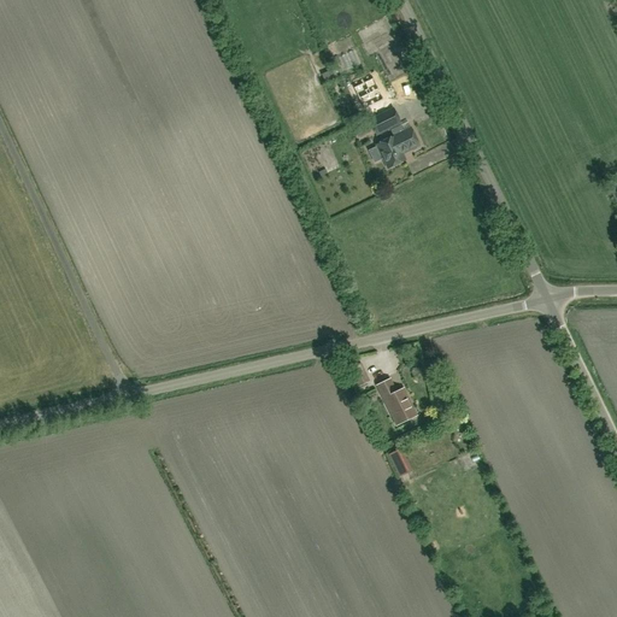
[(372,78),(353,88),(364,110),(383,100),(372,78)]
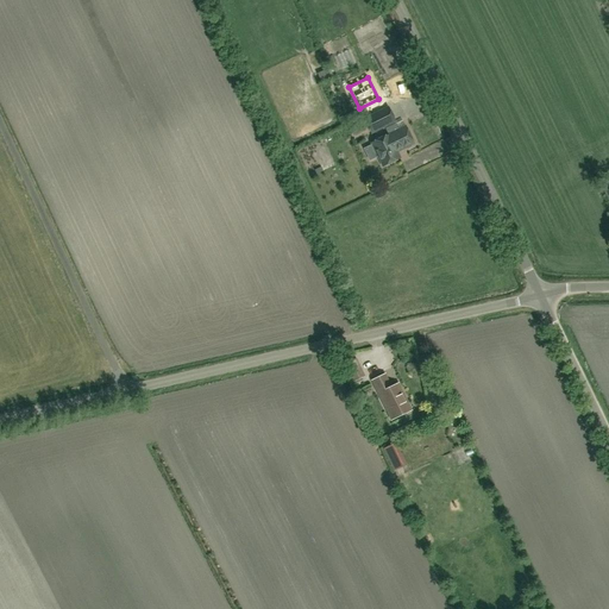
[(364,119),(371,132),(394,121),(388,108),(364,119)]
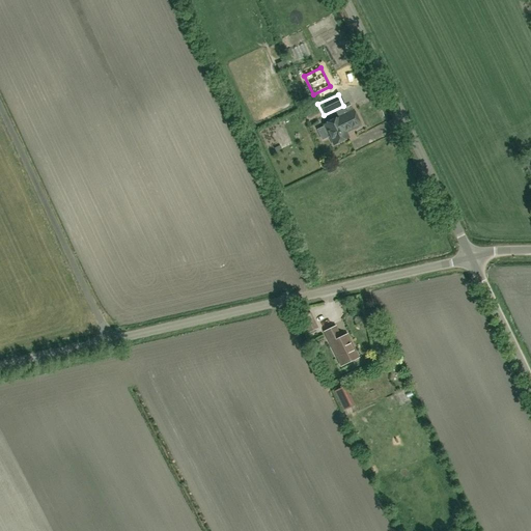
[(346,128),(348,132),(353,130),(355,131),(358,129),(358,127),(360,126),(353,111),(346,114),(344,110),(336,113),(338,118),(335,120),(338,128),(341,126),(343,129),(346,128)]
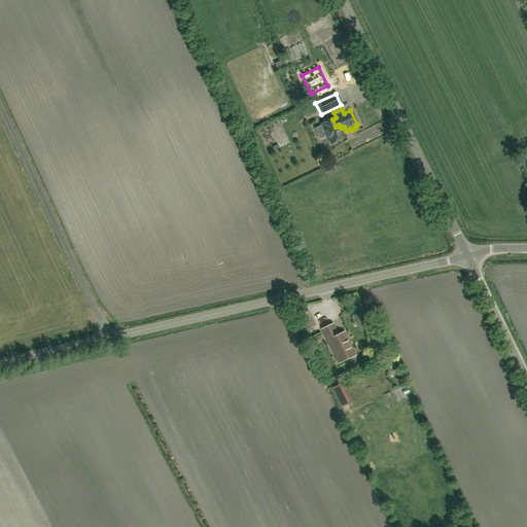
[(336,127),(332,119),(321,125),(330,144),(346,137),(343,132),(346,131),(344,127),(341,128),(339,125),(336,127)]
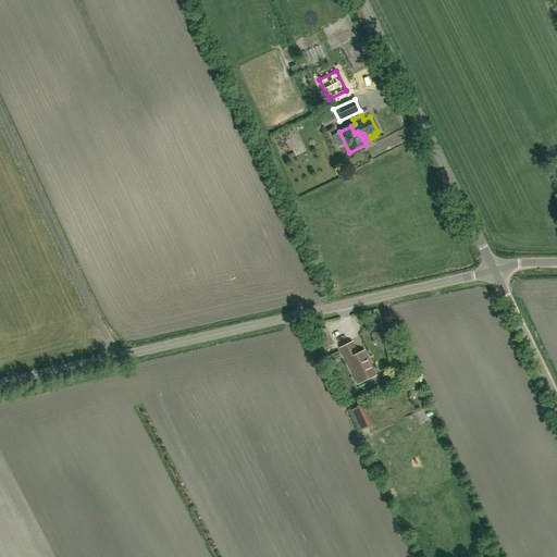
[(330,339),(325,330),(317,334),(323,348),(330,346),(327,341),(330,339)]
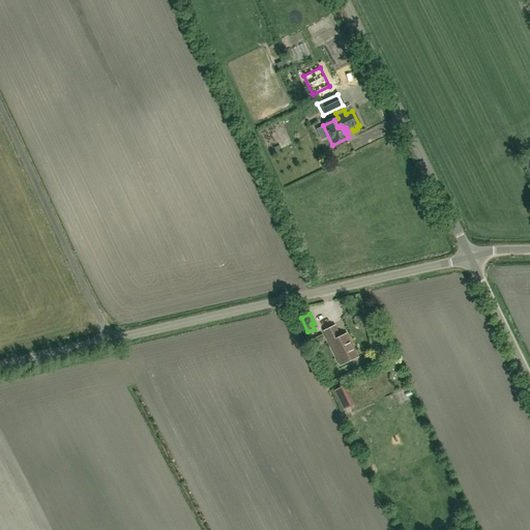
[(324,332),(341,365),(357,357),(346,334),(340,337),(334,327),(324,332)]
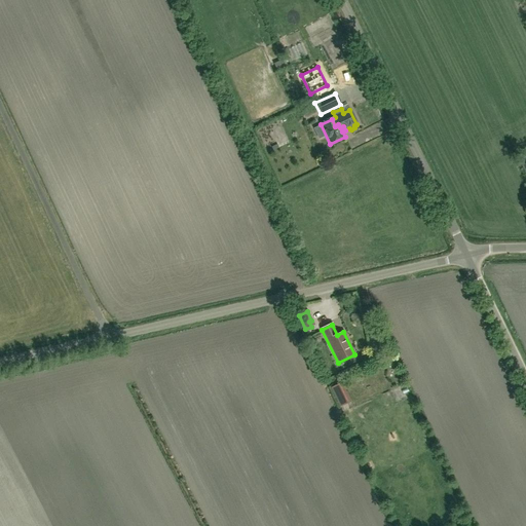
[(348,403),(339,383),(331,387),(340,407),(348,403)]
